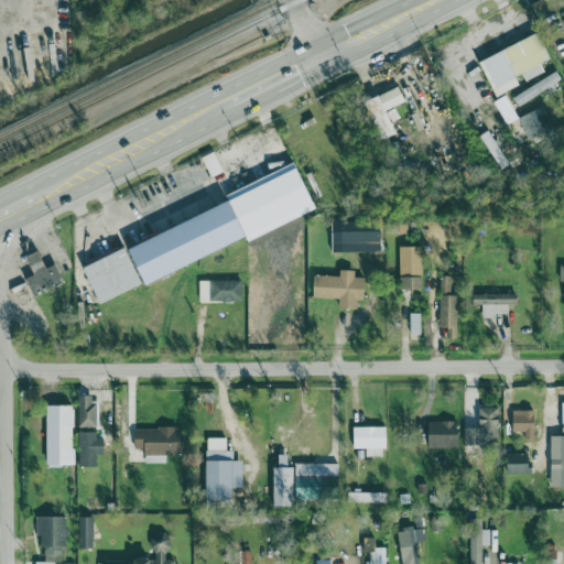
[(480,61),(496,97),(523,85),(522,83),(544,73),(541,64),(550,60),(540,34),(480,61)]
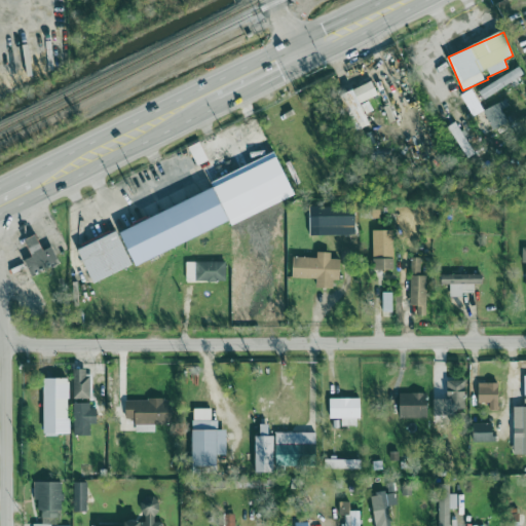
[(349,106),(378,97),(374,82),(345,92),(349,106)]
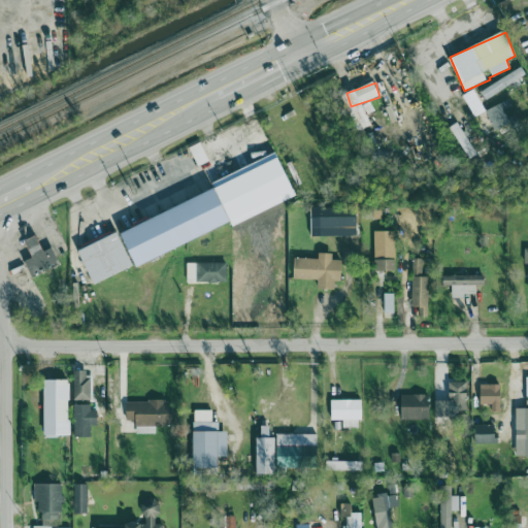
[(518,121),(509,100),(486,109),(494,131),(518,121)]
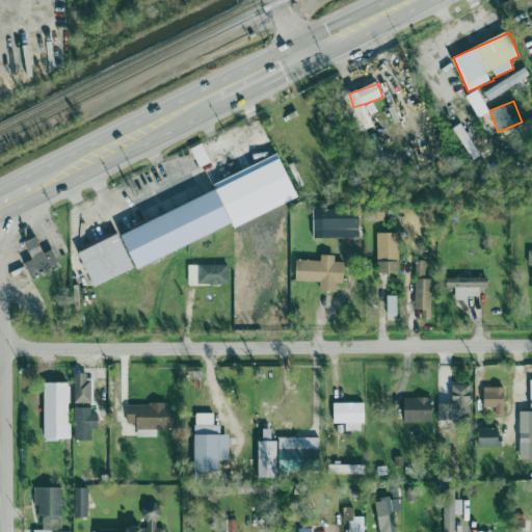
[(453,130),(475,160),(481,155),(460,125),(453,130)]
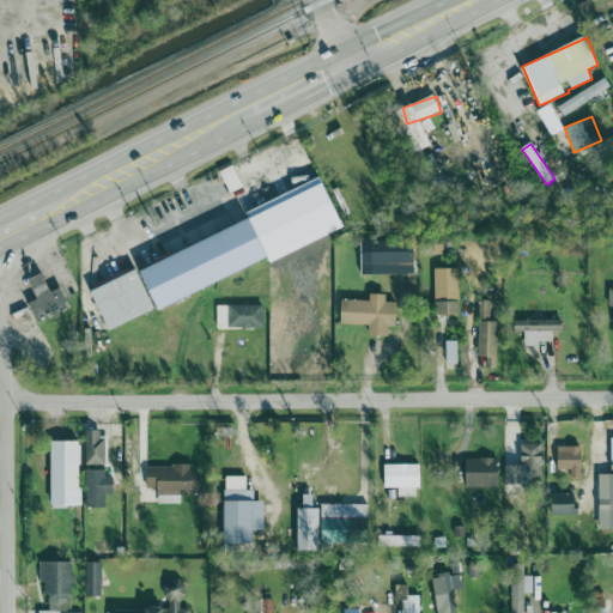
[(345,230),(316,161),(280,176),(287,193),(280,195),(274,181),(241,195),(252,223),(143,268),(159,308),(271,261),(345,230)]
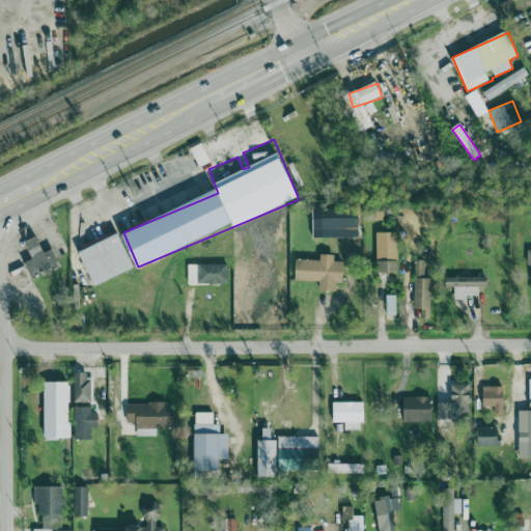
[(211,163),(202,143),(191,148),(199,168),(211,163)]
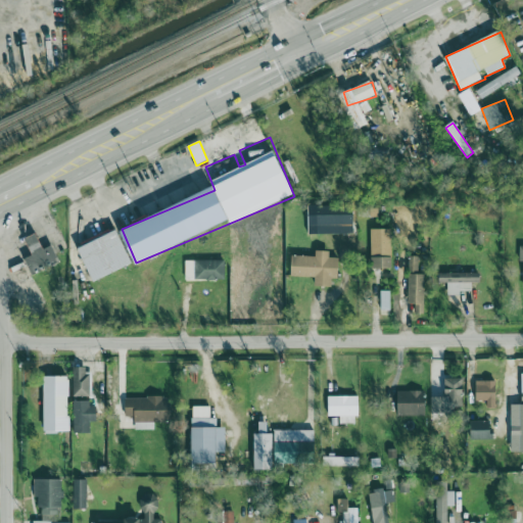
[(317,234),(354,234),(354,205),(316,206),(317,234)]
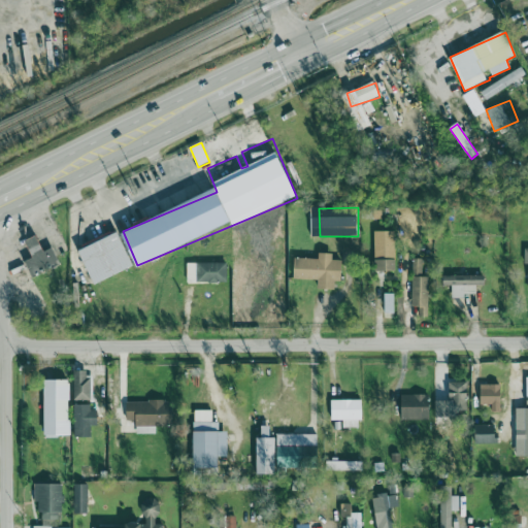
[(375,271),(396,270),(395,231),(374,231),(375,271)]
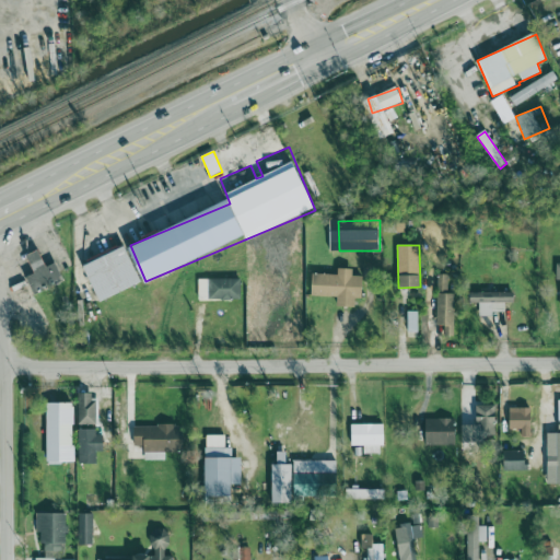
[(83,266),(101,302),(143,282),(126,246),(83,266)]
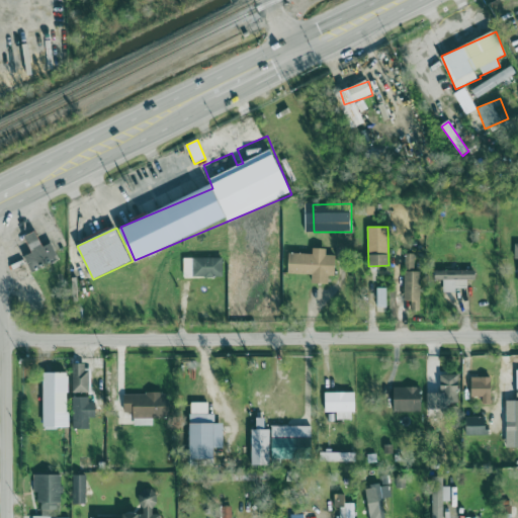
[(25,237),(32,253),(24,257),(31,272),(59,259),(52,244),(45,247),(36,232),(25,237)]
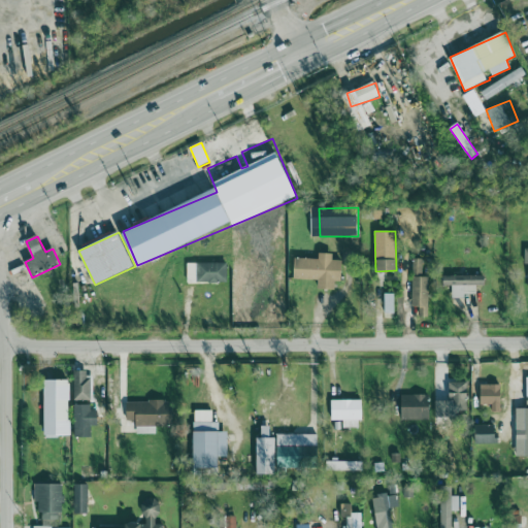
[(319,259),(294,258),(294,278),(318,279),(318,289),(335,290),(335,281),(341,282),(342,260),(332,260),(332,254),(319,253),(319,259)]
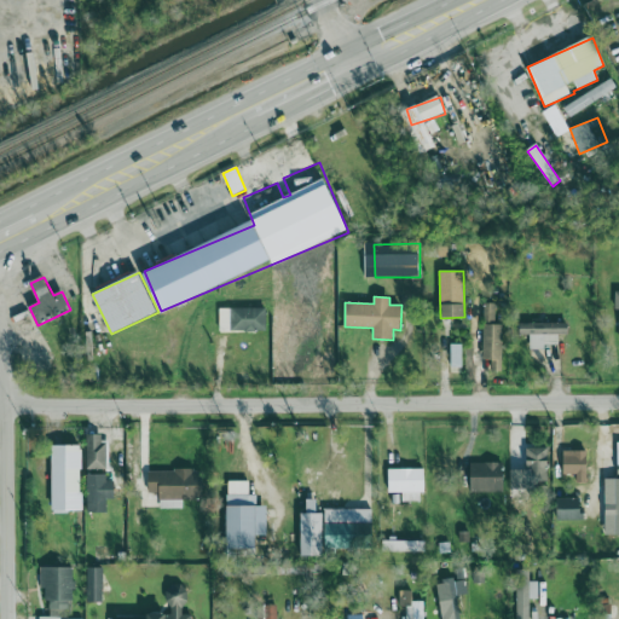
[(503,371),(502,325),(496,325),(496,304),(482,304),(484,360),(491,360),(492,371),(503,371)]
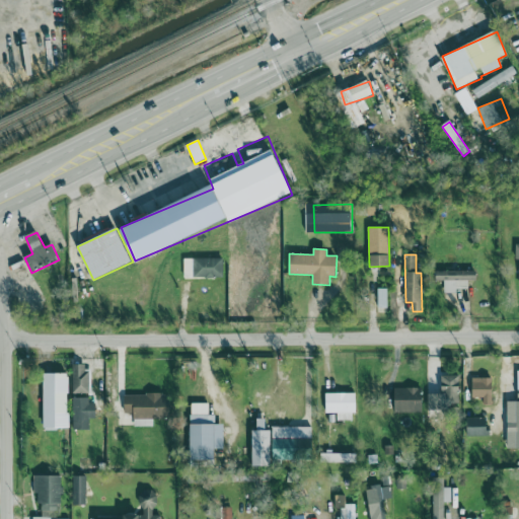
[(223,257),(183,258),(183,278),(223,278),(223,257)]
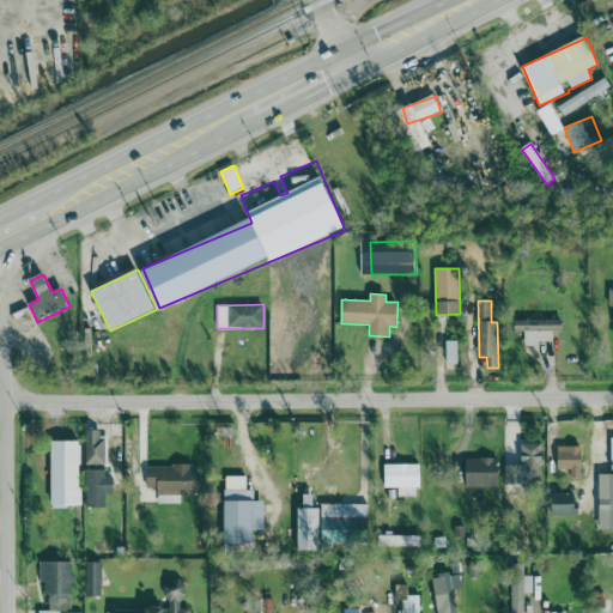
[(525,332),(525,345),(540,346),(540,339),(553,340),(554,332),(563,332),(563,321),(515,320),(515,332),(525,332)]
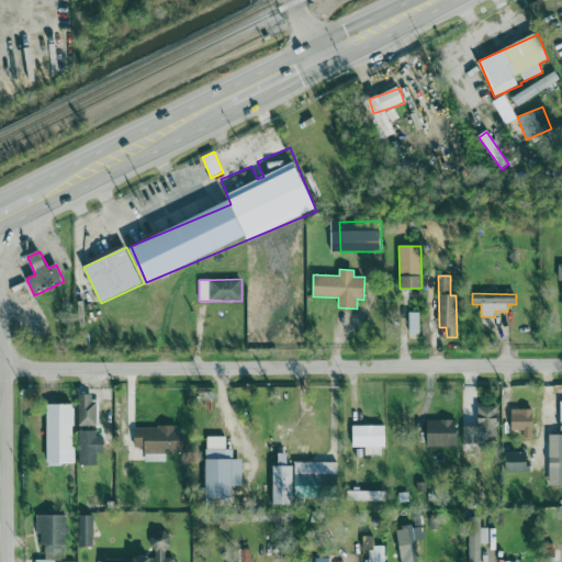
[(419,334),(419,313),(408,312),(408,334),(419,334)]
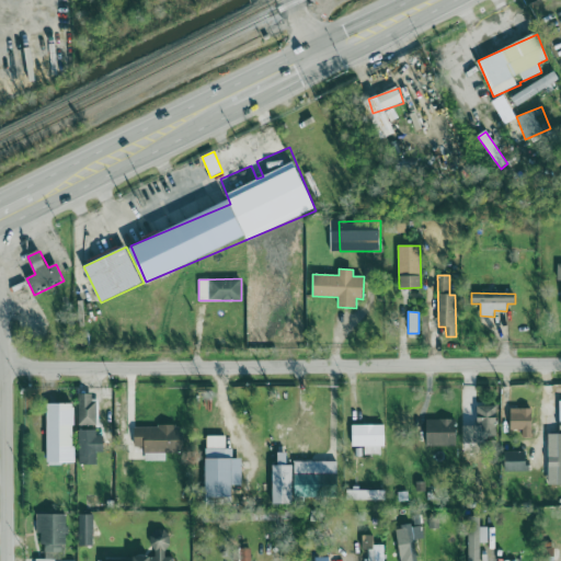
[(96,426),(95,395),(78,395),(79,426),(96,426)]
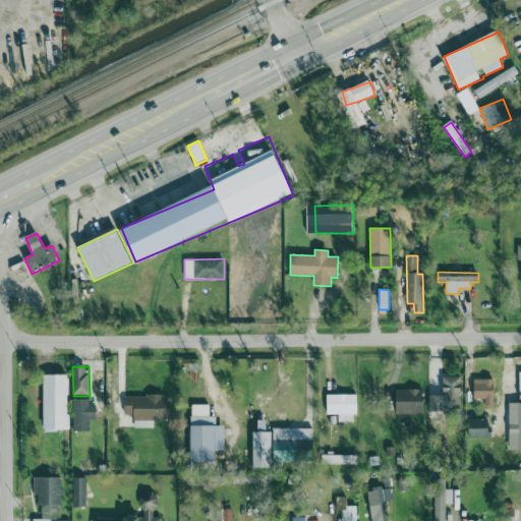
[(44,375),(44,431),(69,431),(69,375),(44,375)]
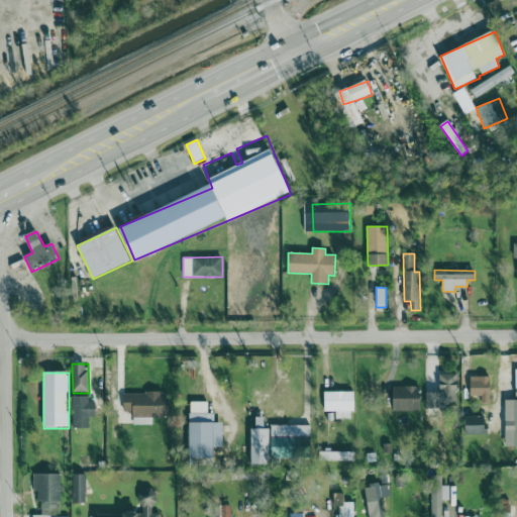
[(439,410),(457,410),(458,375),(439,374),(439,410)]
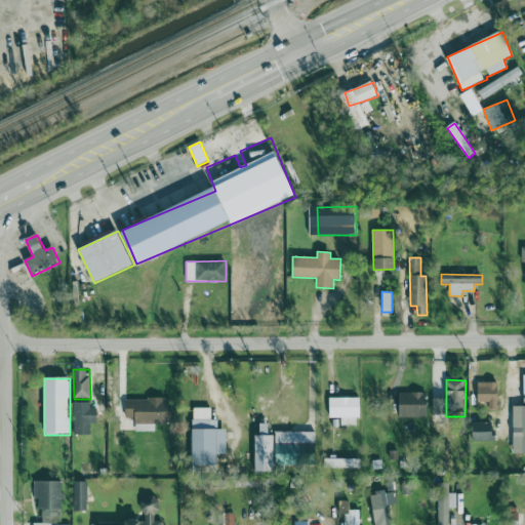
[(488,403),(488,410),(498,409),(497,382),(478,382),(478,403),(488,403)]
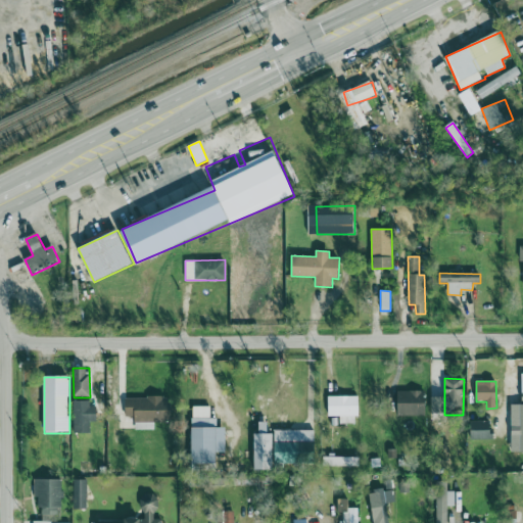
[(426,417),(427,391),(397,390),(396,416),(426,417)]
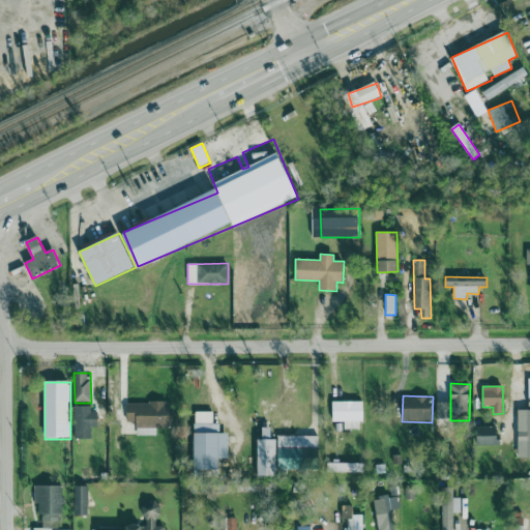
[(137,436),(156,436),(156,429),(174,428),(174,402),(126,403),(127,422),(137,421),(137,436)]
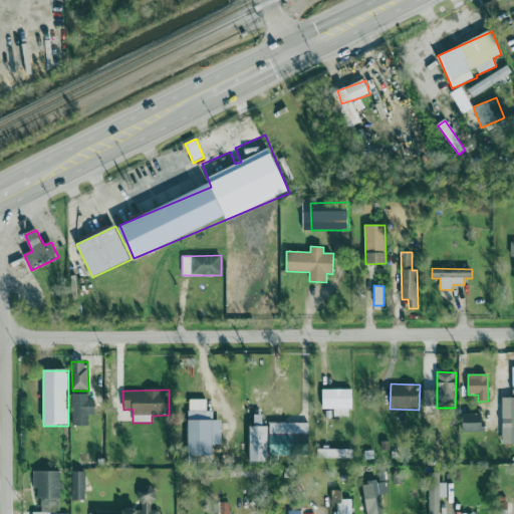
[(351,390),(322,390),(323,410),(334,410),(334,417),(352,417),(351,390)]
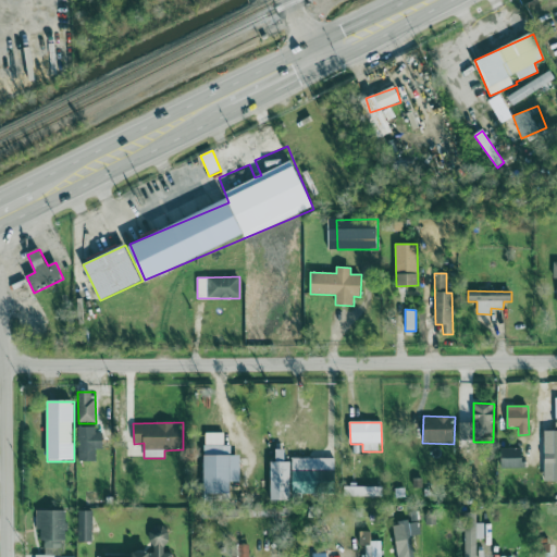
[(97,448),(102,448),(103,430),(78,429),(78,461),(97,462),(97,448)]
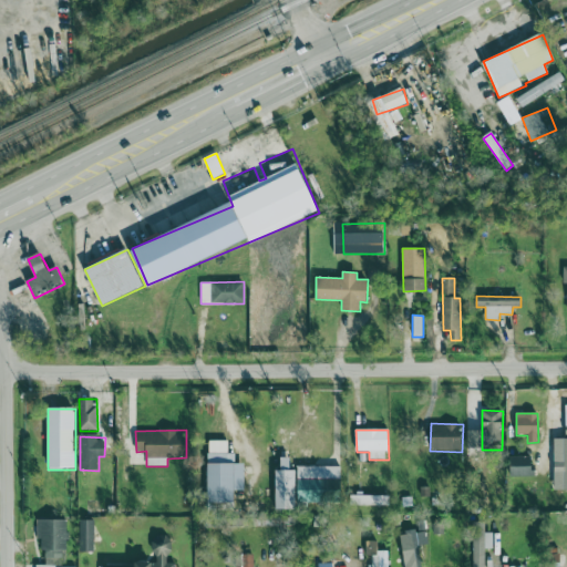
[(245,491),(245,464),(235,463),(236,453),(228,453),(228,441),(208,441),(208,509),(235,509),(235,491),(245,491)]
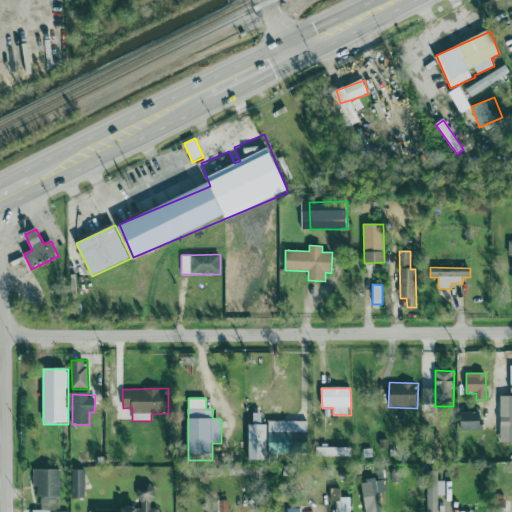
[(250,460),(268,460),(267,424),(262,424),(262,413),(253,414),(253,424),(249,424),(250,460)]
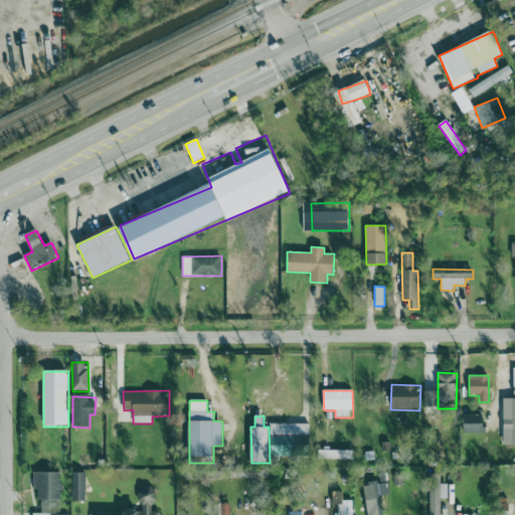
[(465,434),(485,433),(485,415),(465,415),(465,434)]
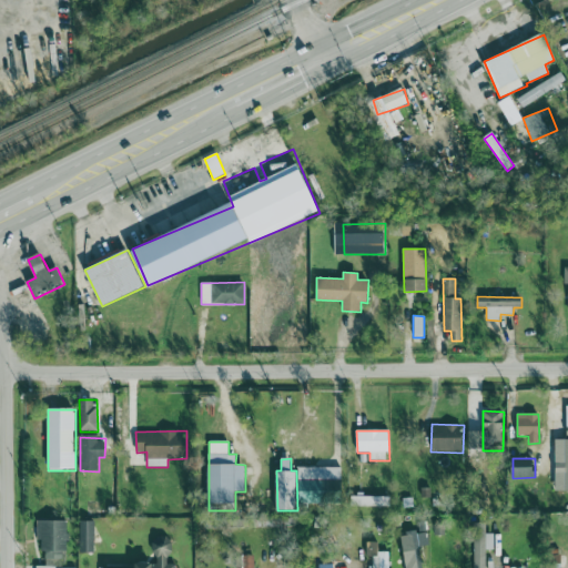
[(342,467),(298,467),(300,501),(342,501),(342,467)]
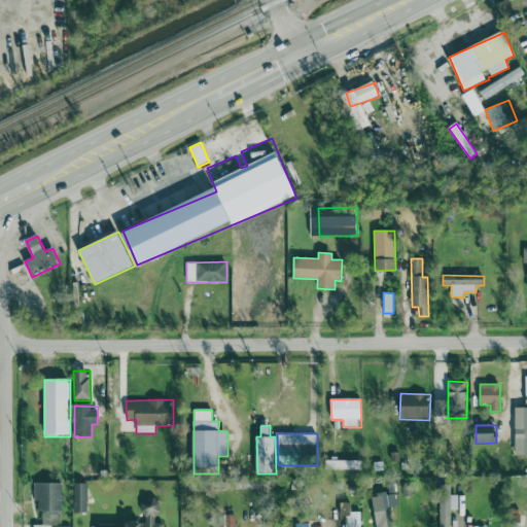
[(329,470),(359,469),(359,460),(328,461),(329,470)]
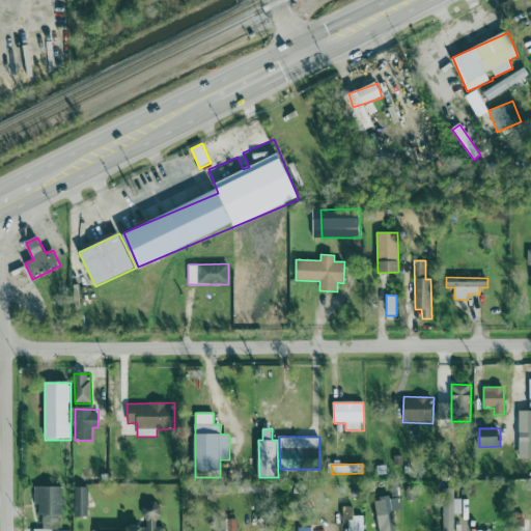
[(61,487),(35,487),(35,505),(38,505),(38,516),(43,516),(43,529),(34,529),(33,530),(52,530),(52,528),(61,529),(61,487)]
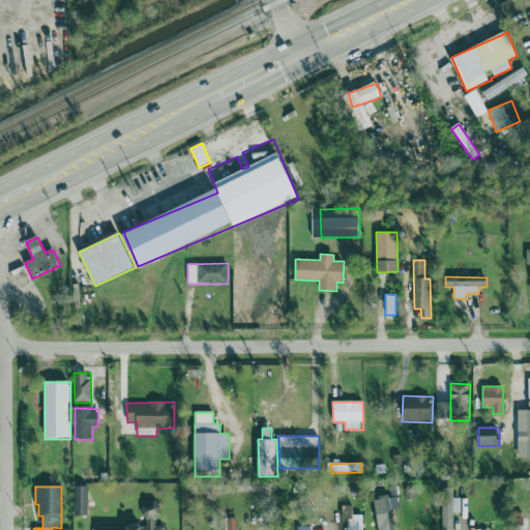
[(88,516),(88,487),(75,487),(74,516),(88,516)]
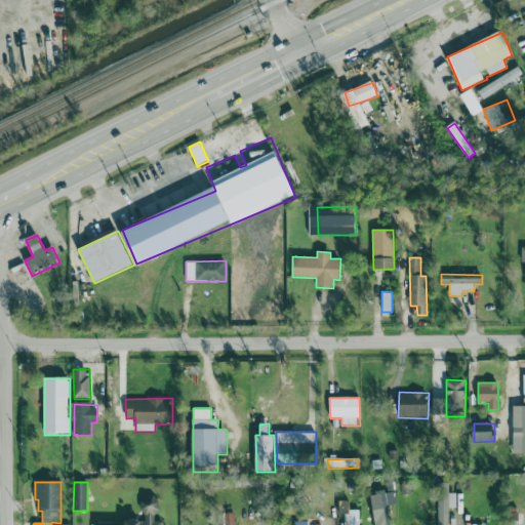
[(375,493),(379,524),(390,524),(388,506),(397,503),(395,490),(375,493)]
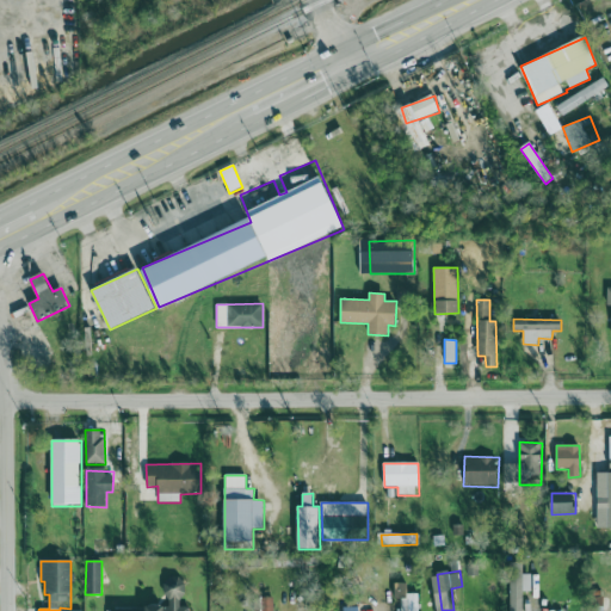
[(522,610),(523,592),(531,592),(530,574),(508,574),(508,610),(522,610)]
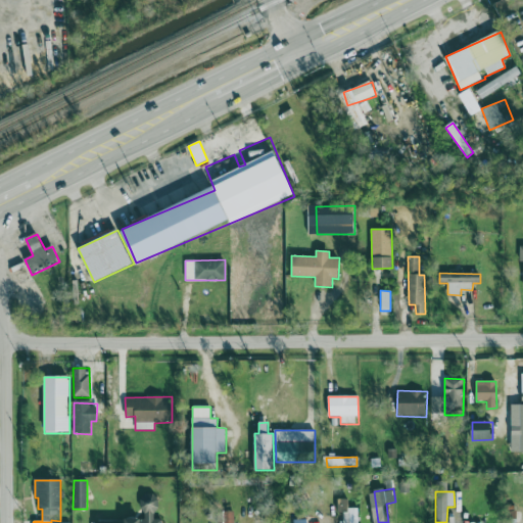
[(99,522),(98,522),(162,522),(162,520),(155,519),(152,512),(158,511),(158,504),(155,493),(152,493),(140,497),(140,505),(144,518),(144,519),(128,518),(126,519),(119,521),(103,521),(99,522)]
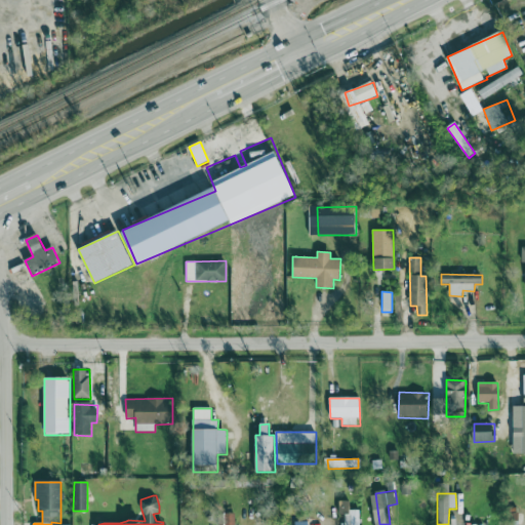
[(359,524),(360,510),(350,510),(350,501),(338,501),(338,515),(345,515),(345,524),(359,524)]
